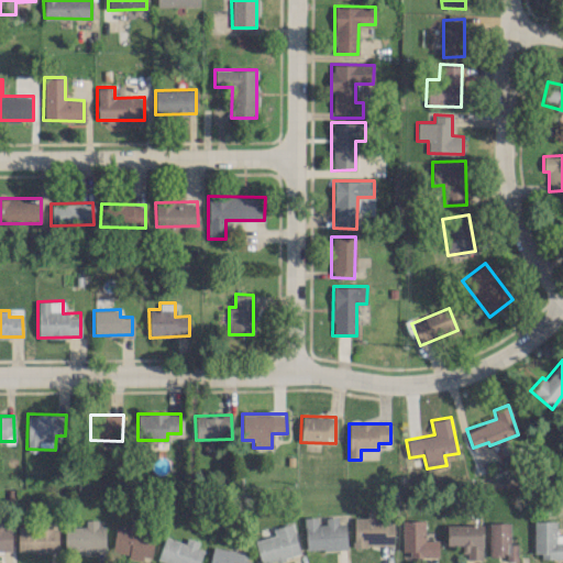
[(353,518),(353,545),(393,545),(393,512),(366,512),(366,517),(353,518)]
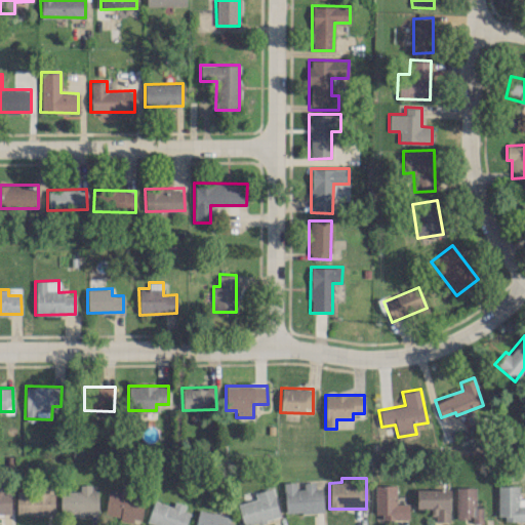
[(323,512),(322,487),(315,488),(314,481),(303,481),(304,488),(295,488),(295,482),(283,482),(284,513),(323,512)]
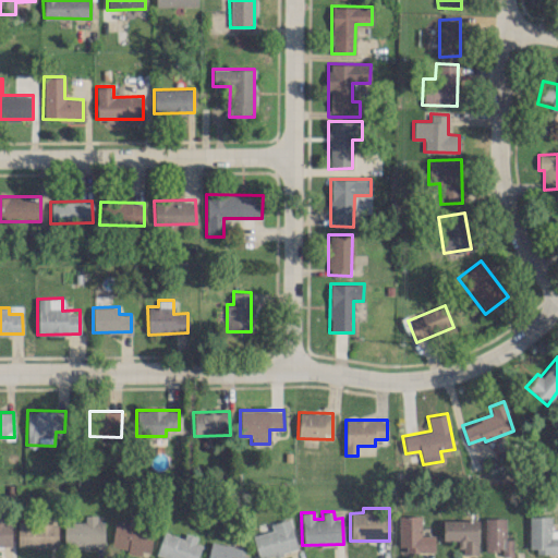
[(398,546),(405,546),(405,552),(434,552),(434,535),(420,534),(421,516),(398,516),(398,546)]
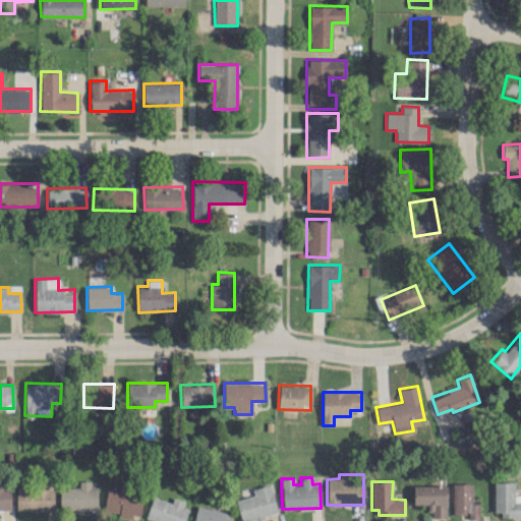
[(494,516),(520,515),(520,494),(514,495),(514,481),(494,481),(494,516)]
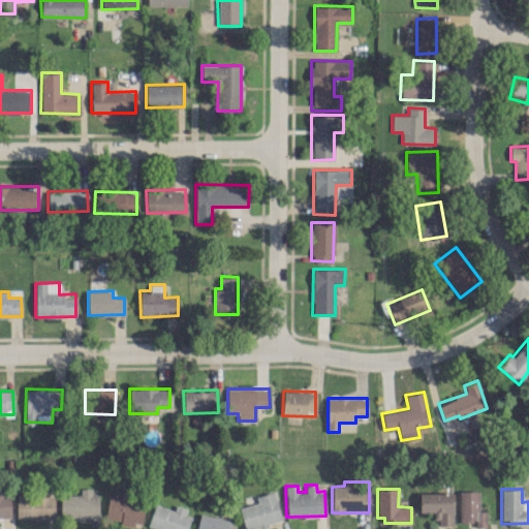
[(98,490),(80,490),(80,494),(60,494),(61,520),(98,519),(98,490)]
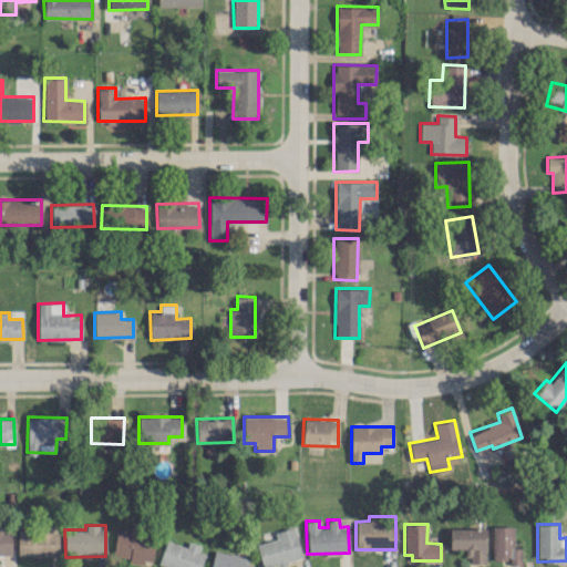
[(276,539),(256,544),(261,566),(266,566),(302,558),(295,526),(275,532),(276,539)]
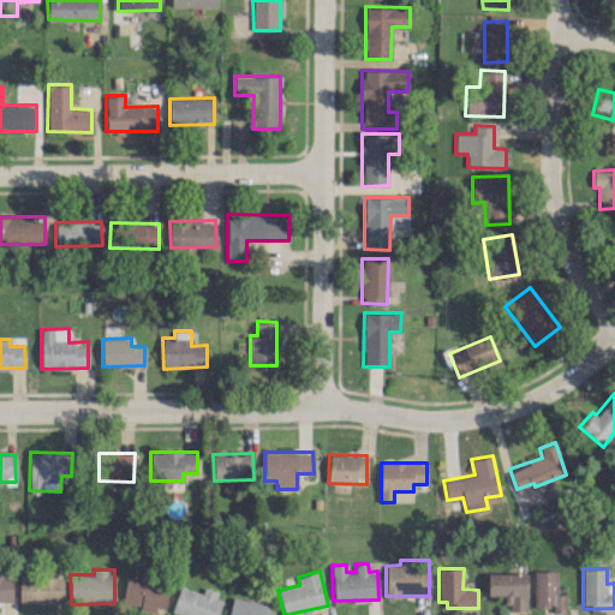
[(533,571),(535,607),(553,607),(553,613),(565,613),(565,593),(556,593),(556,571),(533,571)]
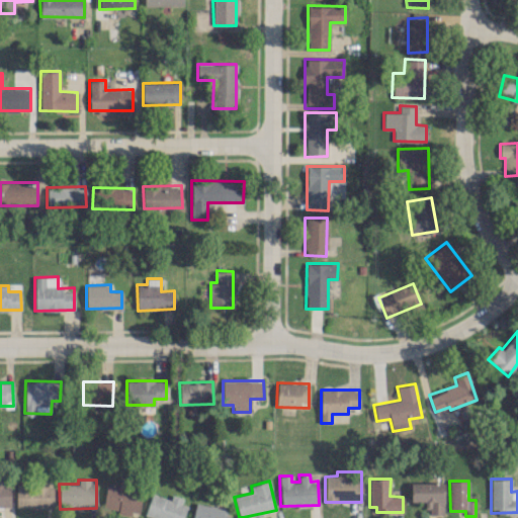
[(443,482),(411,483),(411,501),(426,501),(426,515),(444,514),(443,482)]
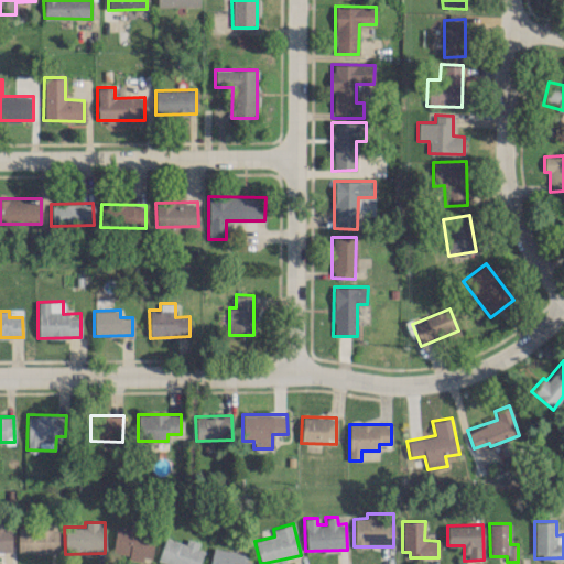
[(0,551),(11,552),(11,527),(0,527),(0,551)]
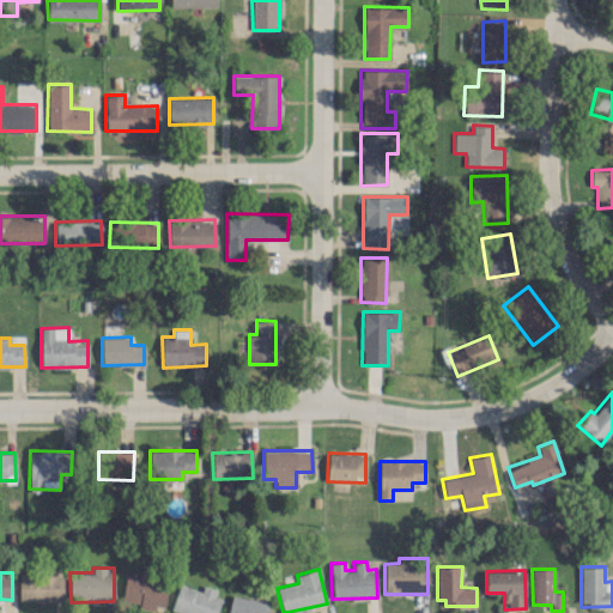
[(18,600),(62,601),(64,575),(19,574),(18,600)]
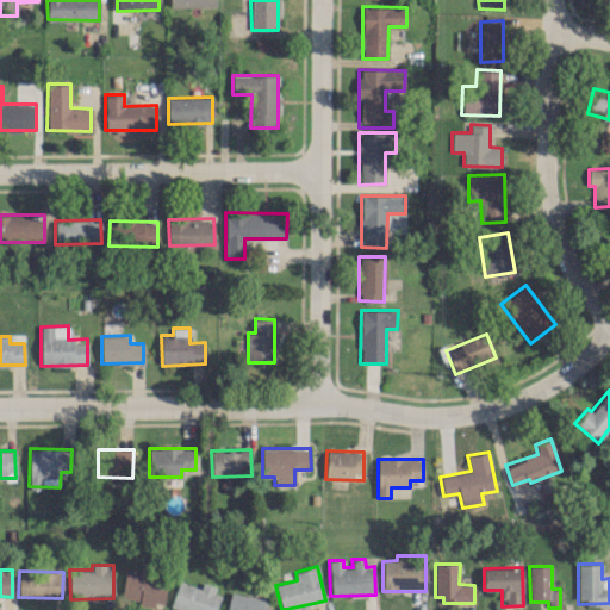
[(162,607),(167,578),(125,572),(120,597),(139,599),(138,603),(162,607)]
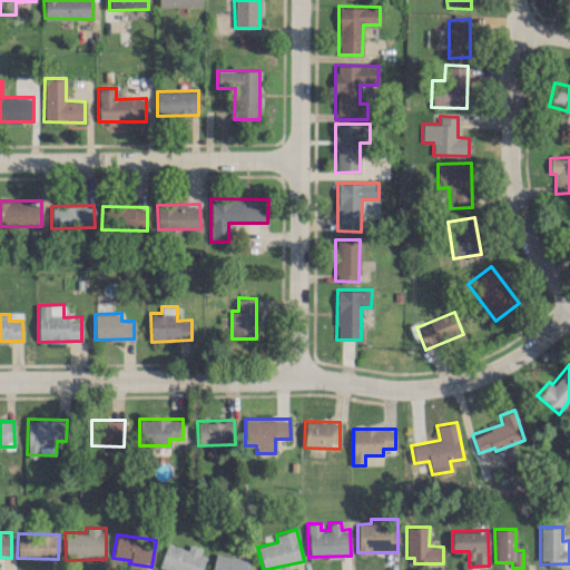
[(158,568),(165,569),(200,569),(207,552),(188,546),(187,549),(167,542),(158,568)]
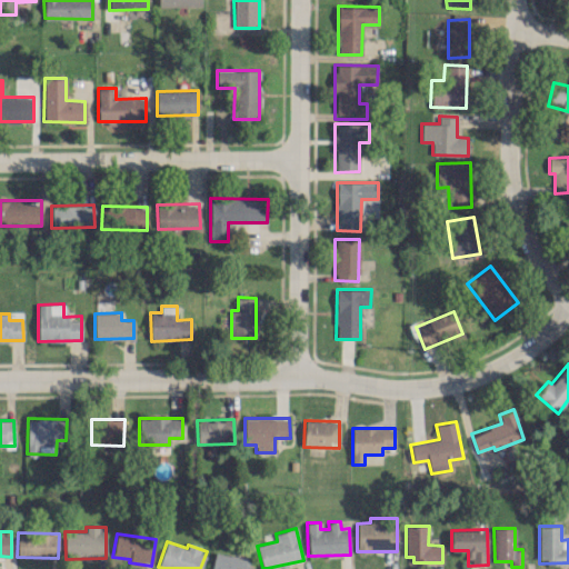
[(250,568),(252,559),(213,552),(210,568),(250,568)]
